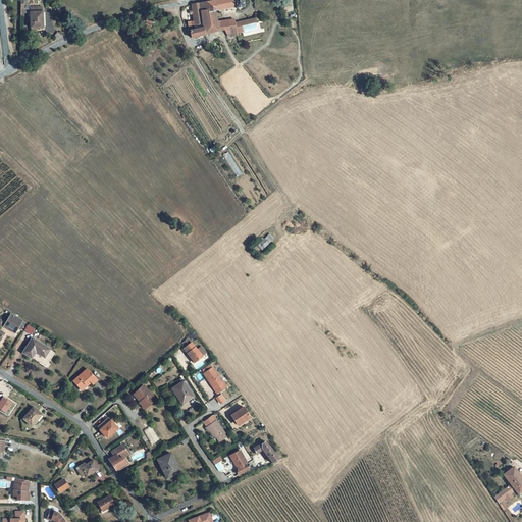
[(237,30),(235,20),(218,23),(216,11),(238,8),(238,10),(246,9),(244,0),(226,0),(191,5),(197,30),(191,31),(193,39),(227,31),(227,32),(237,30)]
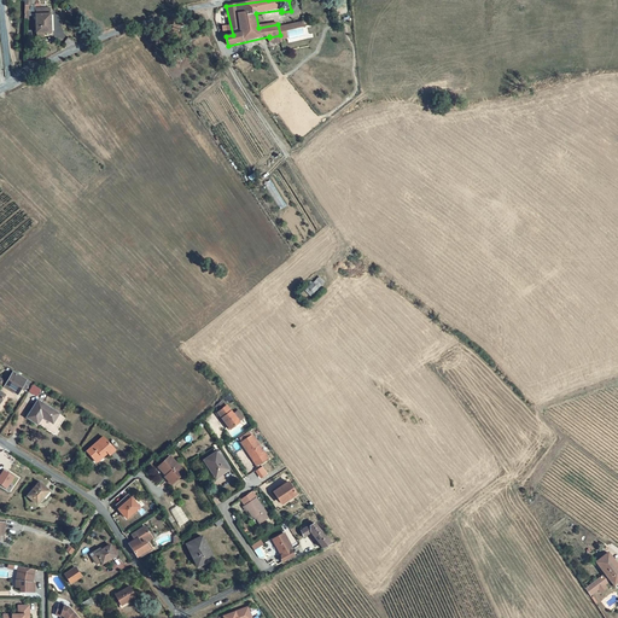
[(38,16),(38,34),(51,34),(51,16),(50,16),(50,10),(39,10),(39,16),(38,16)]
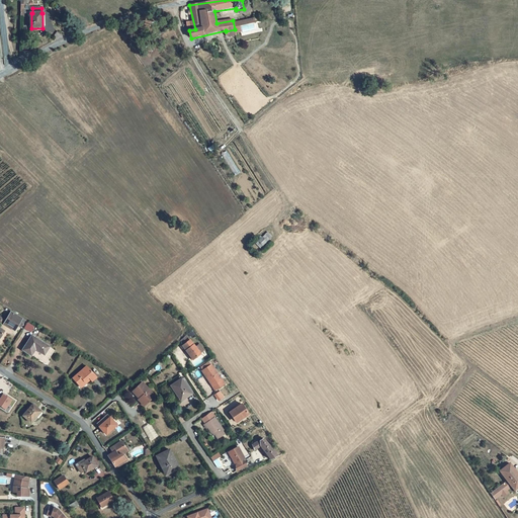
[(248,17),(233,20),(235,29),(226,31),(227,35),(236,33),(235,30),(242,29),(241,27),(241,24),(241,23),(248,22),(248,17)]
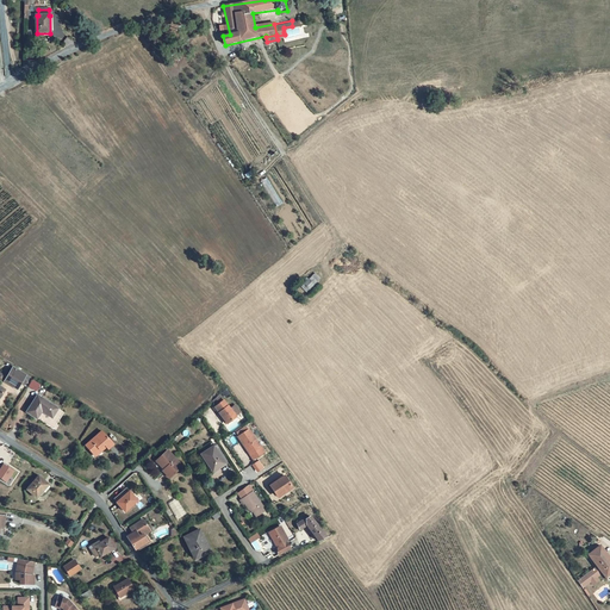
[(267,178),(261,181),(267,192),(274,188),(267,178)]
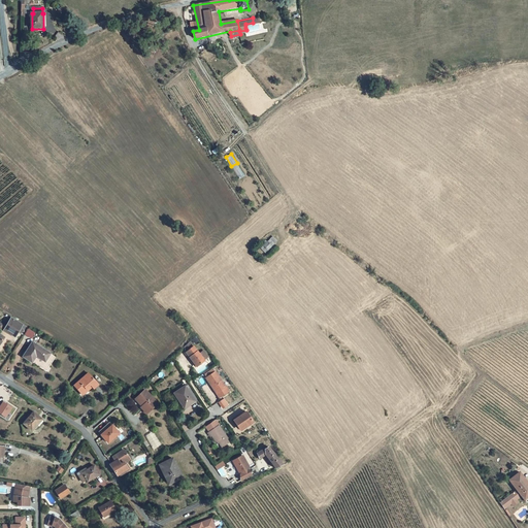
[(265,253),(278,241),(272,235),(260,248),(265,253)]
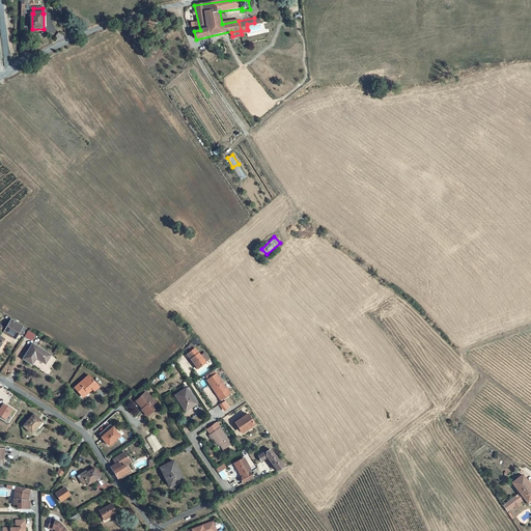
[(22,327),(11,320),(4,332),(15,338),(22,327)]
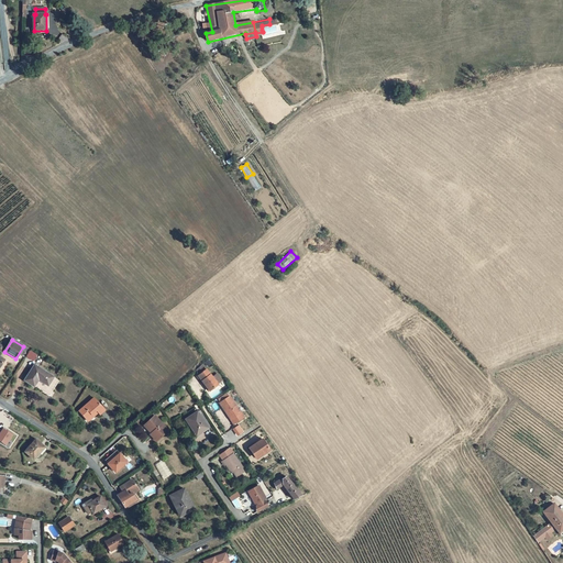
[(26,357),(33,361),(36,354),(30,351),(26,357)]
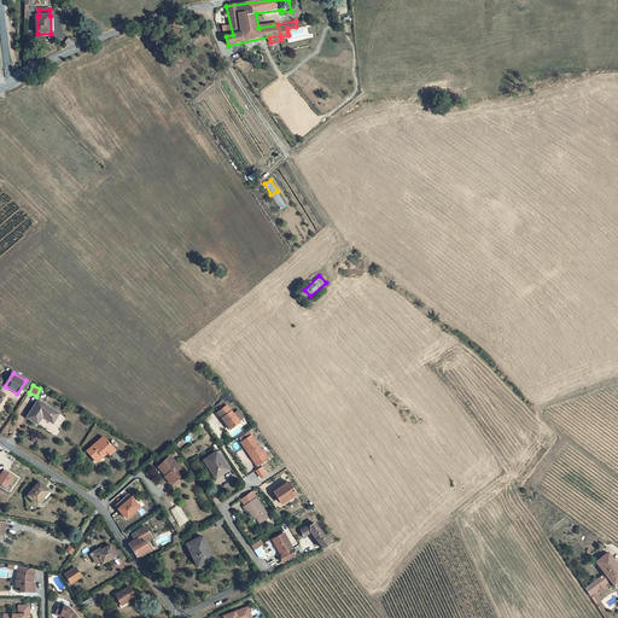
[(58,413),(38,400),(27,418),(38,424),(41,418),(52,424),(58,413)]
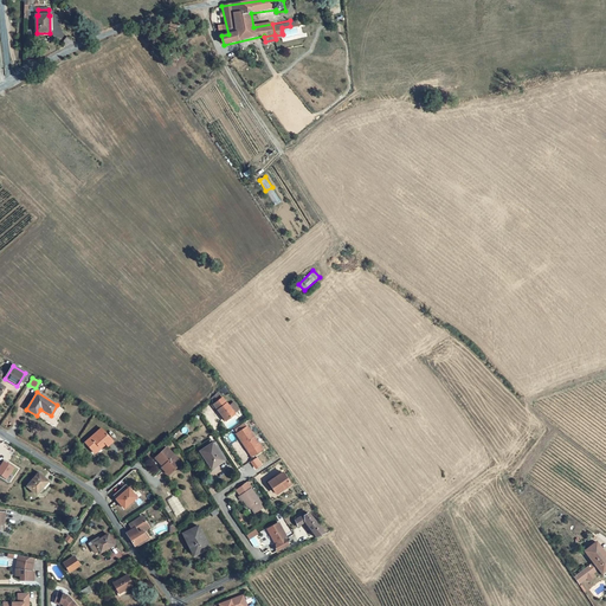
[(224,420),(233,413),(232,413),(237,410),(232,403),(227,406),(221,398),(211,405),(214,411),(216,410),(224,420)]
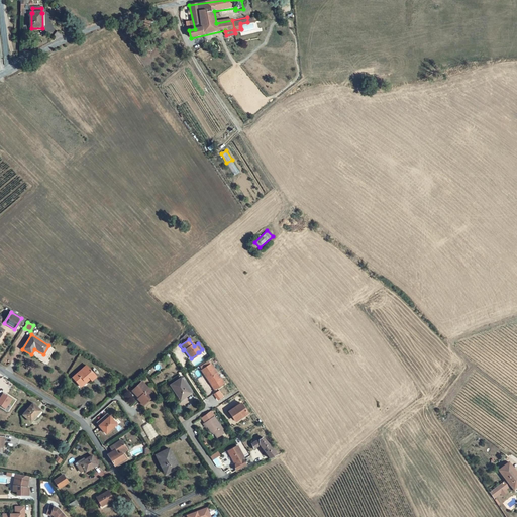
[(191,360),(195,367),(204,360),(200,354),(191,360)]
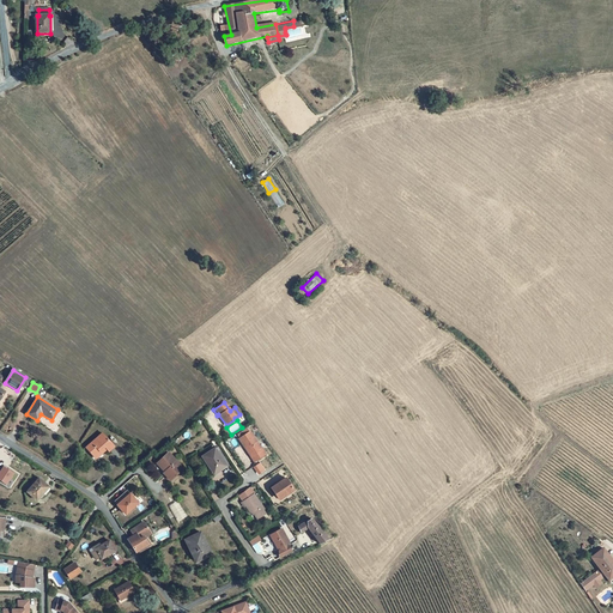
[(255,463),(266,456),(262,451),(250,435),(249,436),(242,441),(240,442),(246,450),(249,449),(254,456),(252,459),(255,463)]
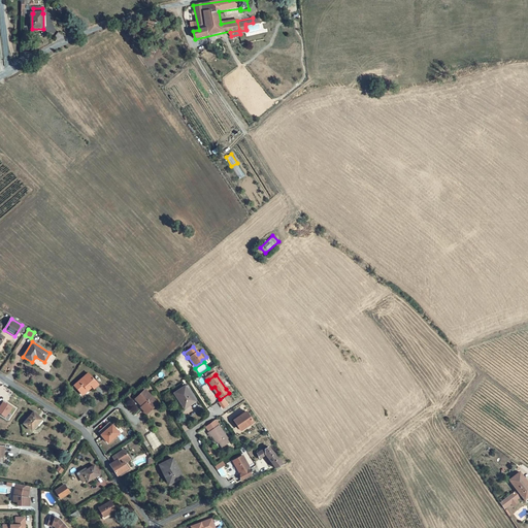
[(87,389),(89,391),(92,388),(94,391),(98,386),(88,375),(74,388),(80,394),(87,389)]
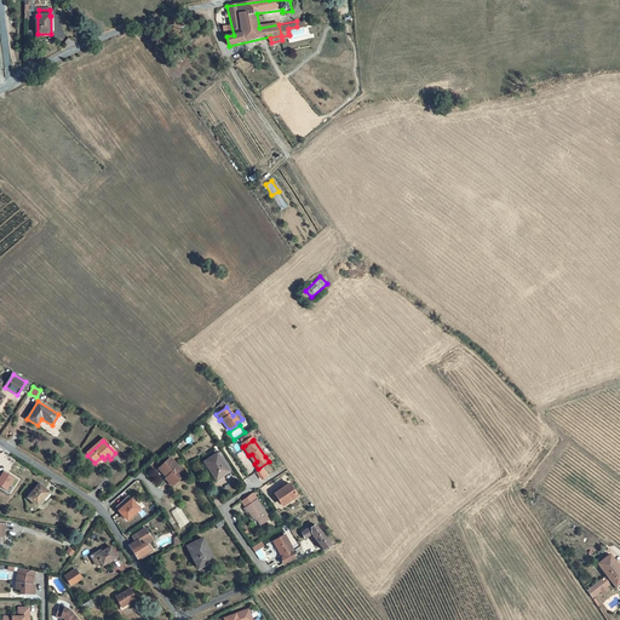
[(218,483),(231,475),(228,469),(231,466),(225,458),(222,461),(219,457),(206,465),(218,483)]
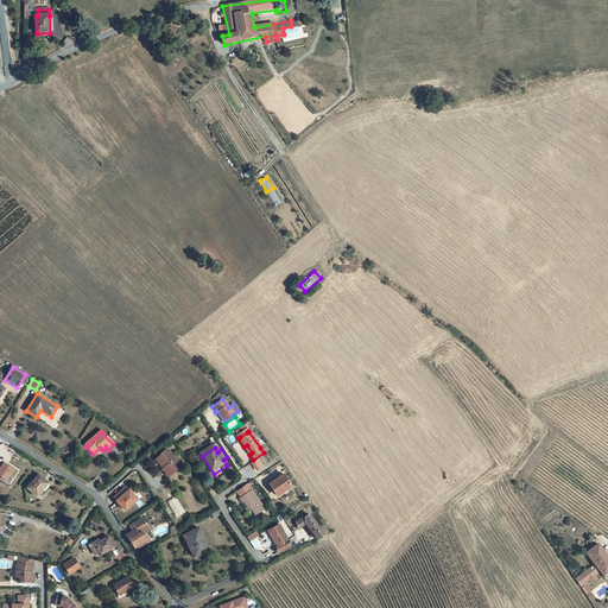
[(181,464),(166,449),(162,454),(163,455),(158,460),(166,469),(164,472),(169,476),(181,464)]
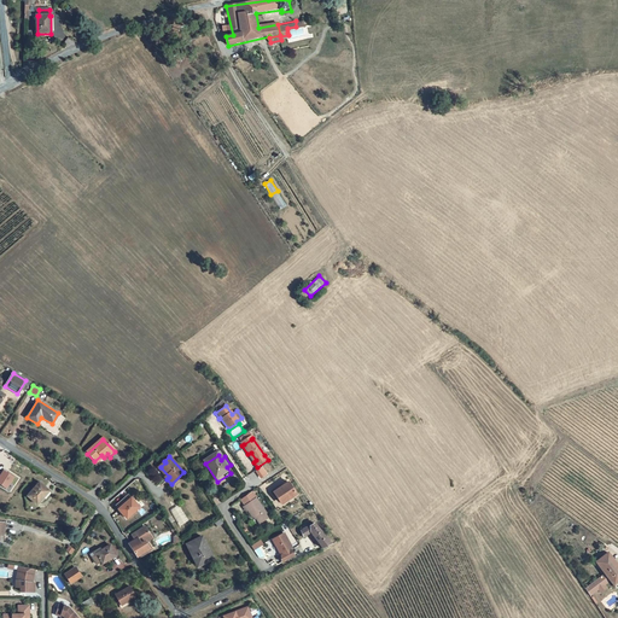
[(1,472),(0,470),(0,487),(9,494),(18,478),(4,468),(1,472)]
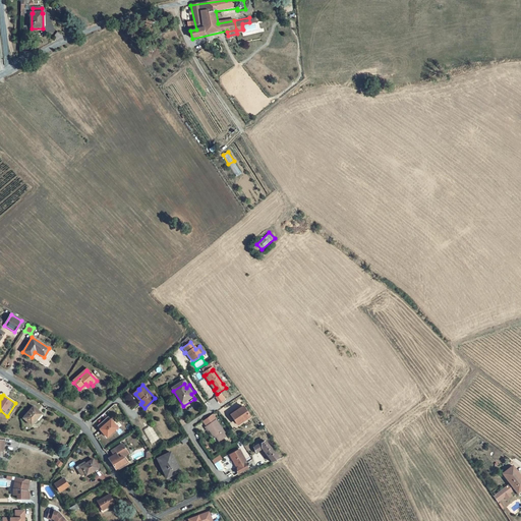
[(234,420),(238,418),(237,416),(246,410),(240,403),(228,411),(234,420)]
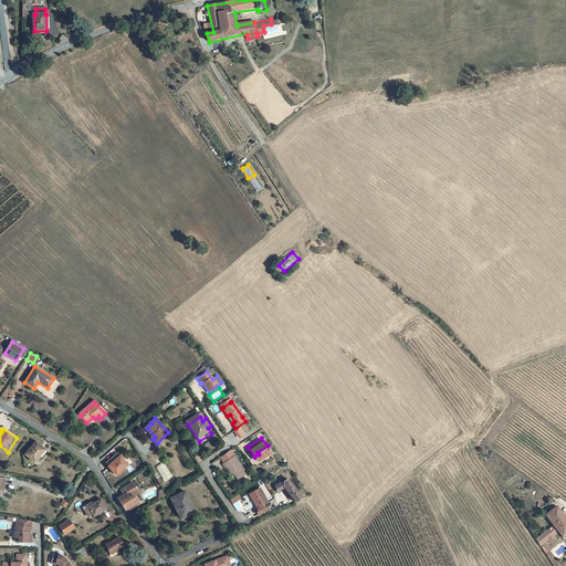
[(37,442),(25,453),(33,459),(38,454),(39,456),(45,450),(37,442)]
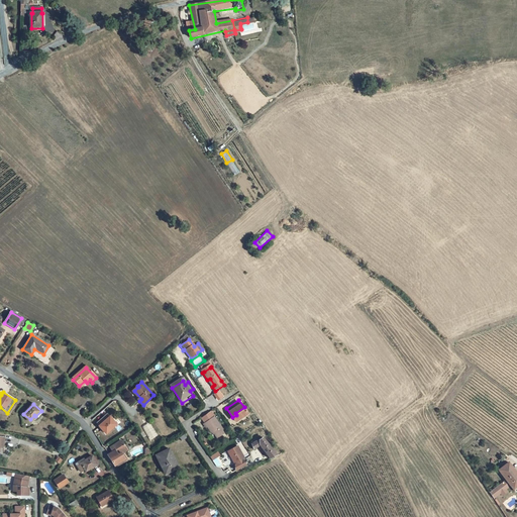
[(237,416),(246,410),(244,407),(235,413),(236,415),(237,416)]
